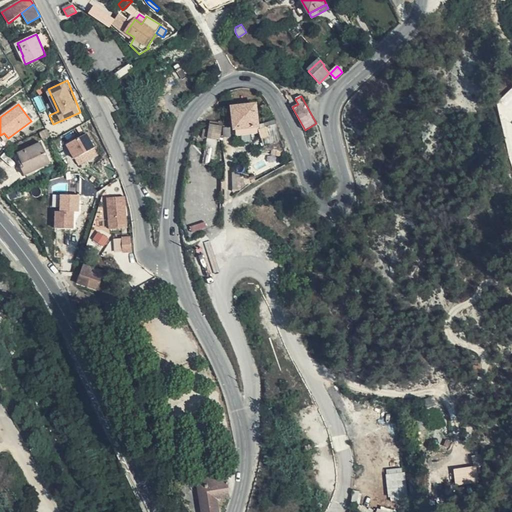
[(255,105),(232,107),(236,135),(259,133),(255,105)]
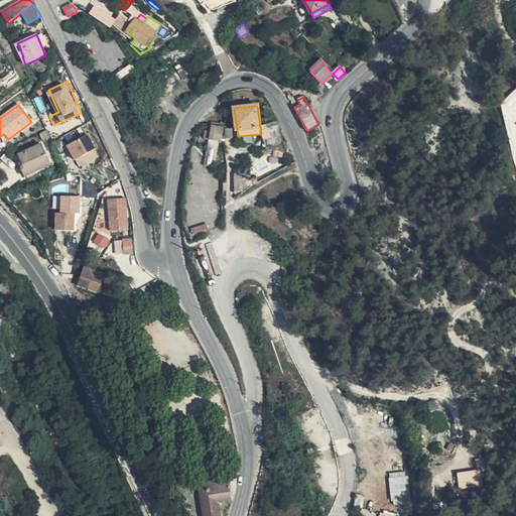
[(280,134),(276,121),(275,116),(265,119),(271,137),(280,134)]
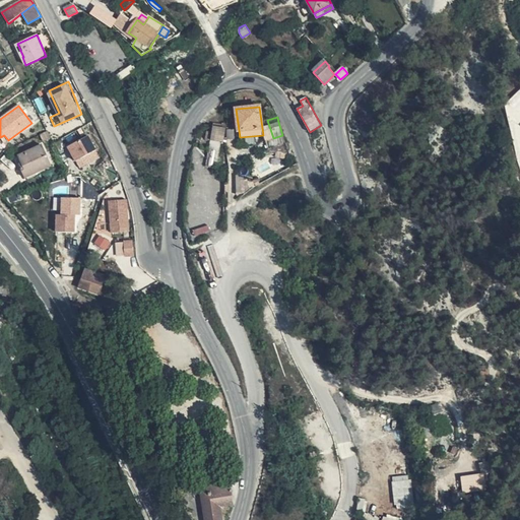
[(213,127),(210,141),(222,143),(224,128),(213,127)]
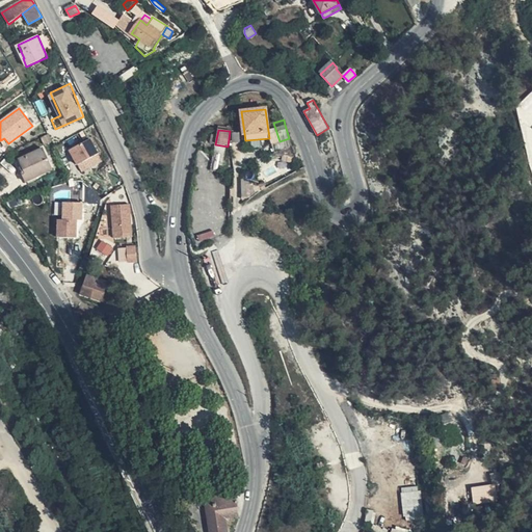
[(45,145),(52,141),(49,135),(42,138),(45,145)]
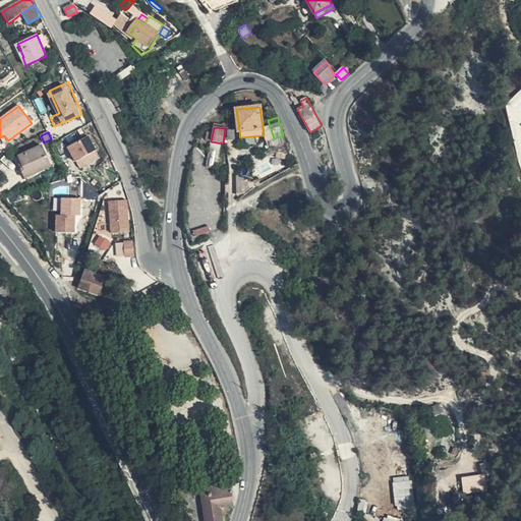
[(76,161),(99,149),(91,133),(68,146),(76,161)]
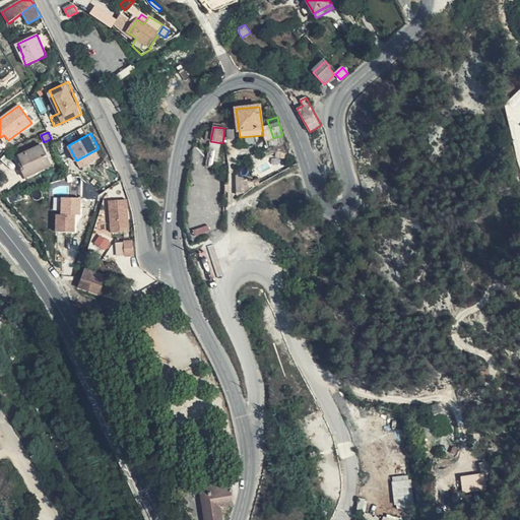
[(273,138),(275,145),(285,142),(282,135),(273,138)]
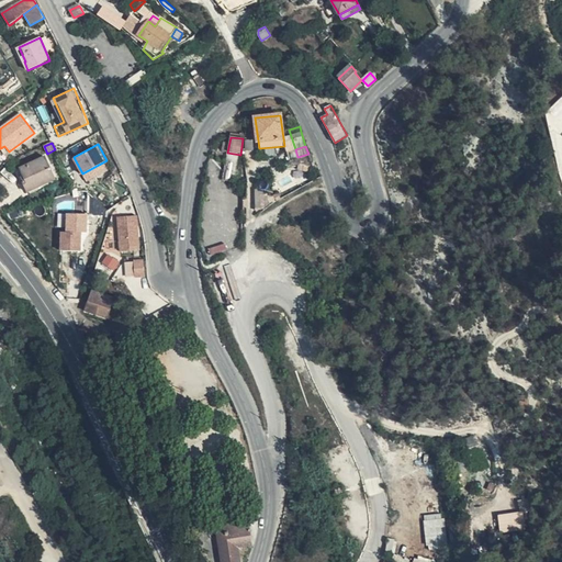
[(240,155),(227,153),(223,180),(235,181),(238,166),(240,155)]
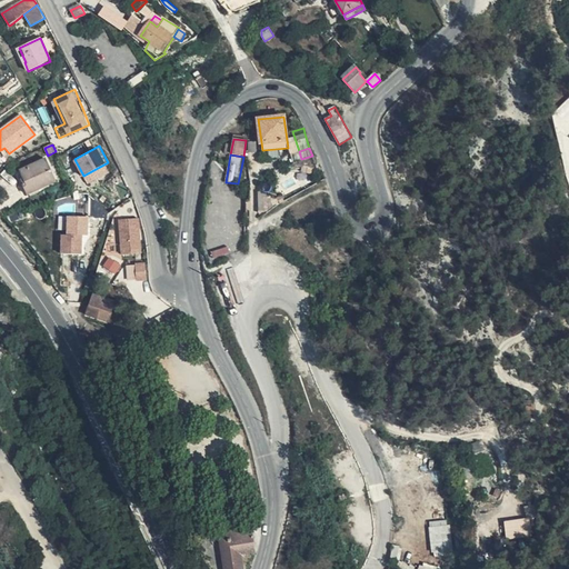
[(46,159),(20,171),(25,181),(22,182),(28,196),(57,182),(46,159)]
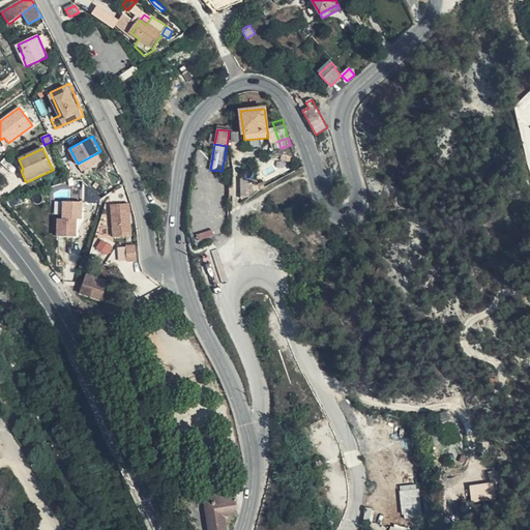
[(100,183),(109,175),(100,165),(91,173),(100,183)]
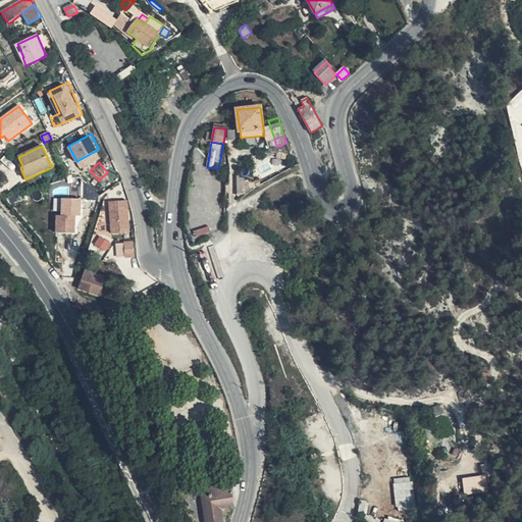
[(83,196),(83,185),(70,185),(70,196),(83,196)]
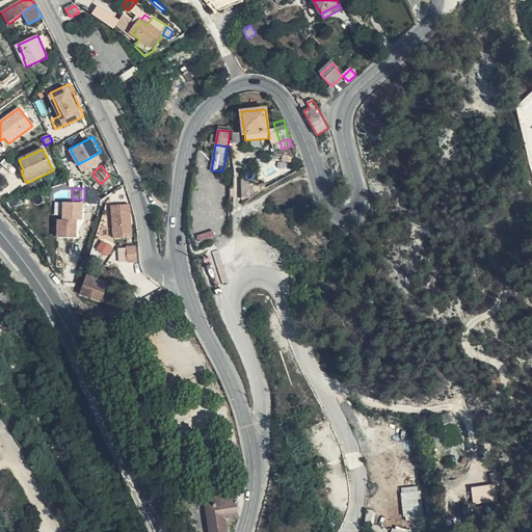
[(58,236),(78,236),(78,218),(84,218),(84,201),(63,201),(64,218),(57,218),(58,236)]
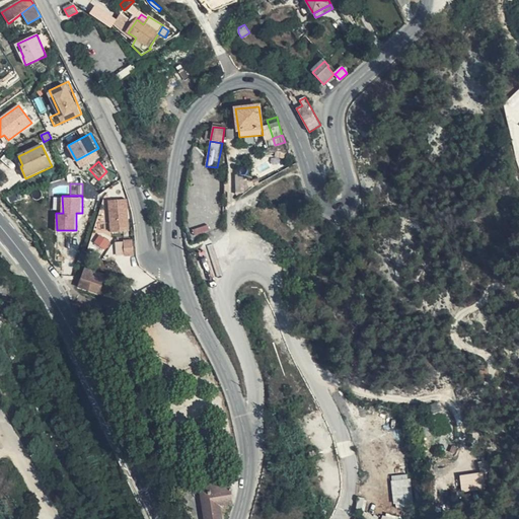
[(128,197),(108,198),(112,231),(131,229),(128,197)]
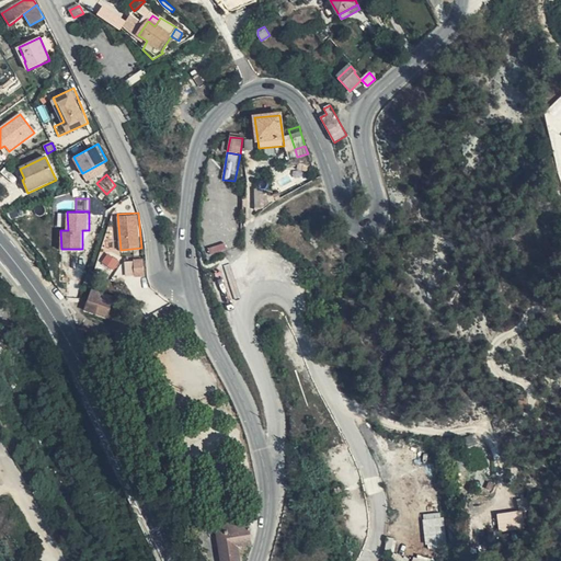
[(109,252),(103,261),(115,268),(121,260),(109,252)]
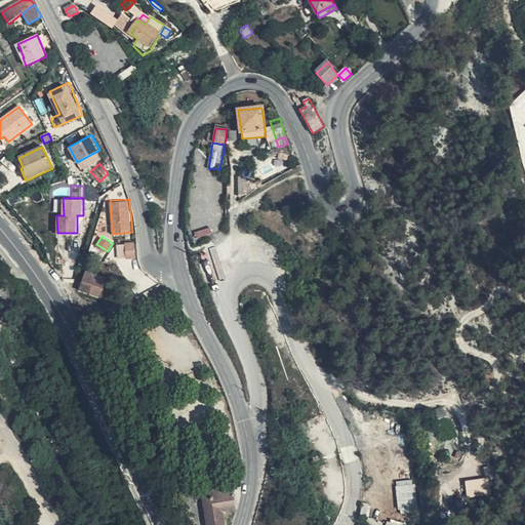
[(135,241),(118,242),(119,257),(136,255),(135,241)]
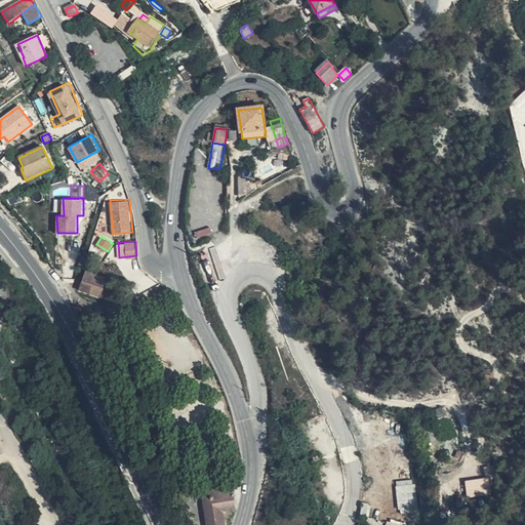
[(106,279),(86,273),(80,292),(101,297),(106,279)]
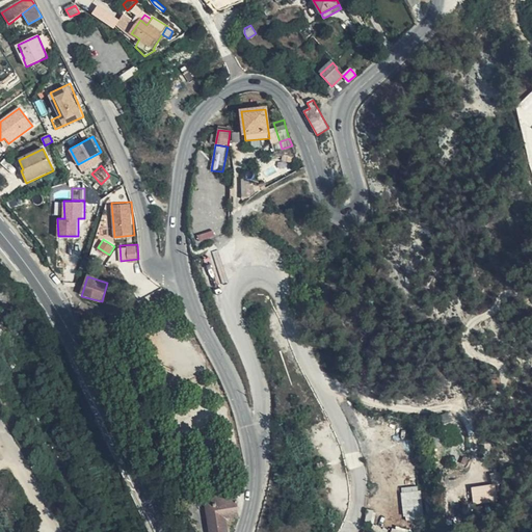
[(473,485),(474,502),(498,500),(497,483),(473,485)]
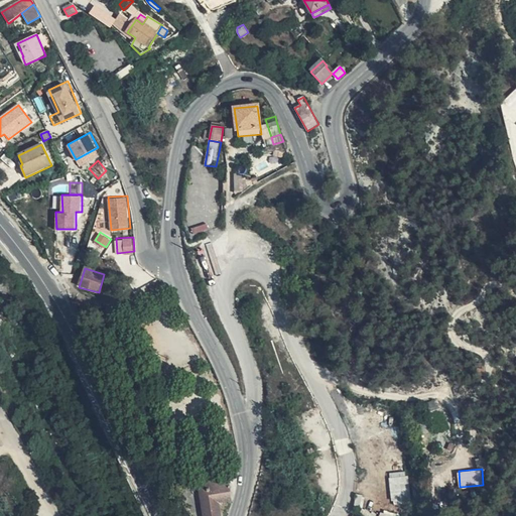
[(220,515),(218,503),(232,500),(228,477),(198,482),(203,515),(220,515)]
